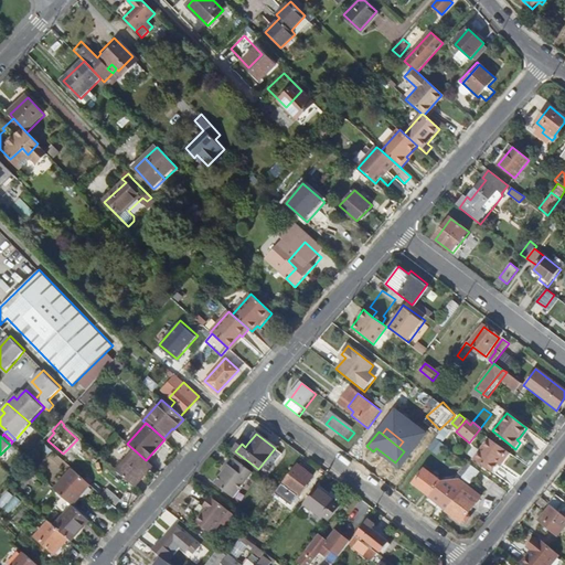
[(492,473),(498,466),(496,464),(500,459),(502,460),(509,452),(488,437),(472,457),(492,473)]
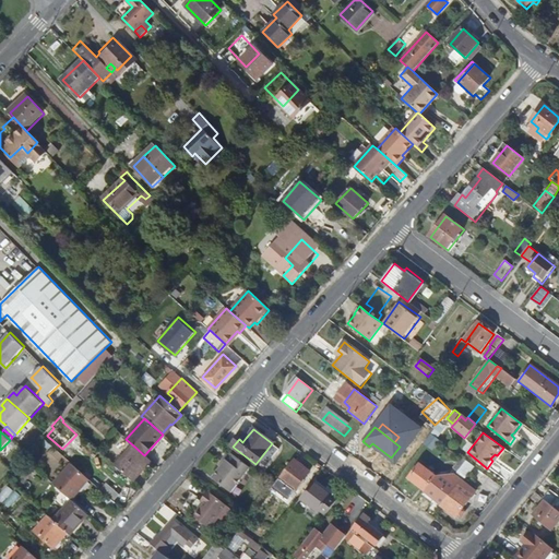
[(132,480),(150,461),(144,455),(133,445),(115,465),(132,480)]
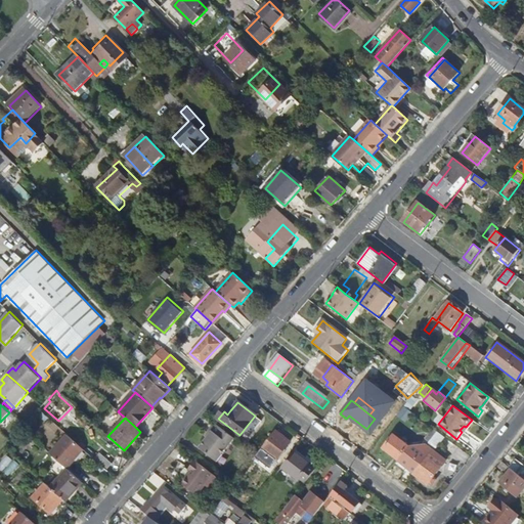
[(218,460),(233,438),(215,424),(211,430),(213,432),(207,438),(201,446),(218,460)]
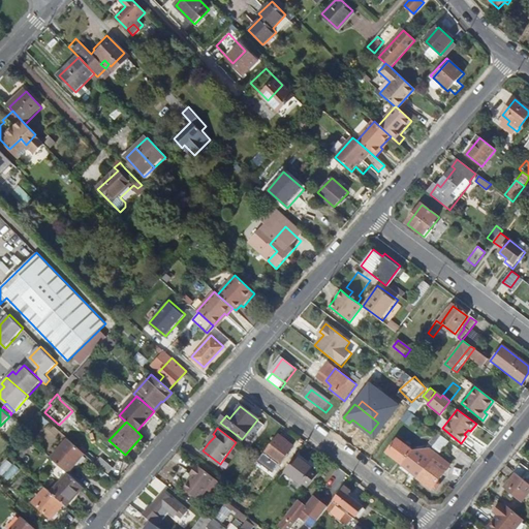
[(430,443),(433,447),(441,437),(437,433),(430,443)]
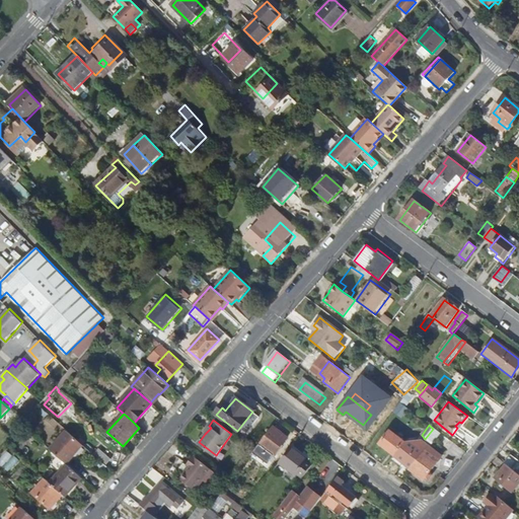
[(287,438),(273,427),(253,451),(251,454),(254,456),(255,454),(261,458),(265,453),(268,456),(271,453),(274,455),(287,438)]
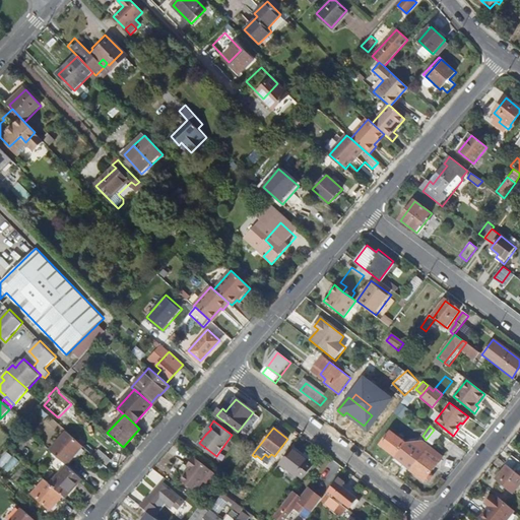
[(66,431),(50,450),(56,455),(65,464),(82,445),(66,431)]
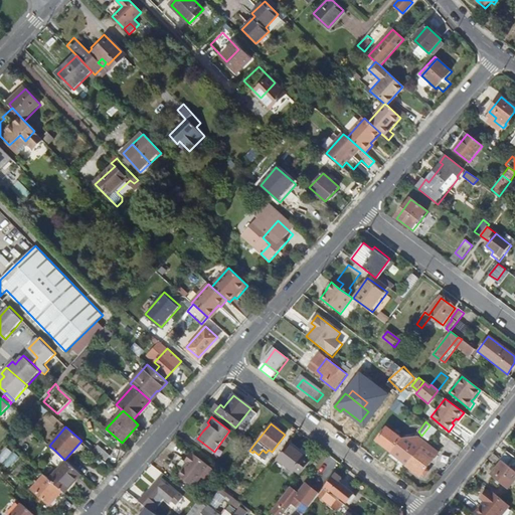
[(386,427),(376,440),(390,452),(400,439),(386,427)]
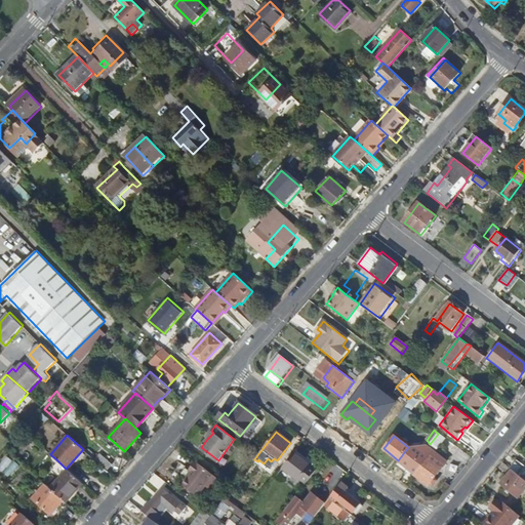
[(416,451),(421,455),(428,447),(430,444),(427,440),(425,439),(416,451)]
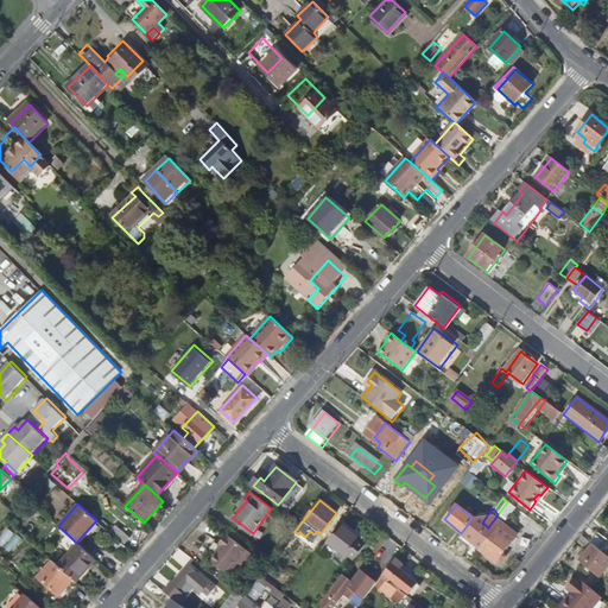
[(518,534),(495,518),(488,527),(474,544),(495,562),(499,559),(502,562),(506,557),(502,555),(518,534)]
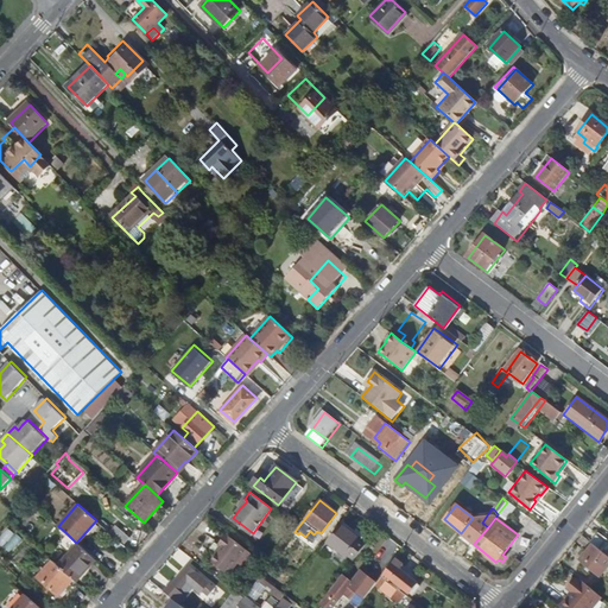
[(361,539),(341,524),(321,550),(334,559),(339,552),(347,558),(348,557),(354,561),(366,545),(361,540),(361,539)]
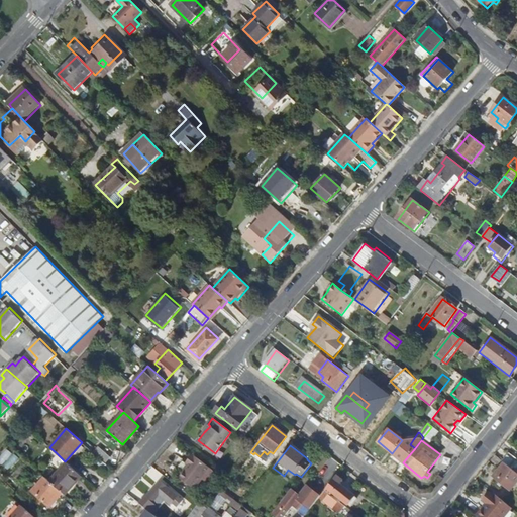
[(99,446),(93,452),(104,462),(110,456),(99,446)]
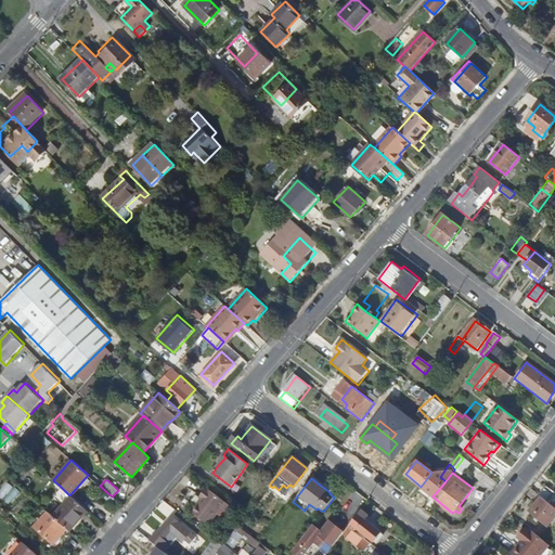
[(67,529),(75,520),(73,519),(84,507),(69,495),(60,486),(52,494),(61,503),(51,514),(66,528),(67,529)]
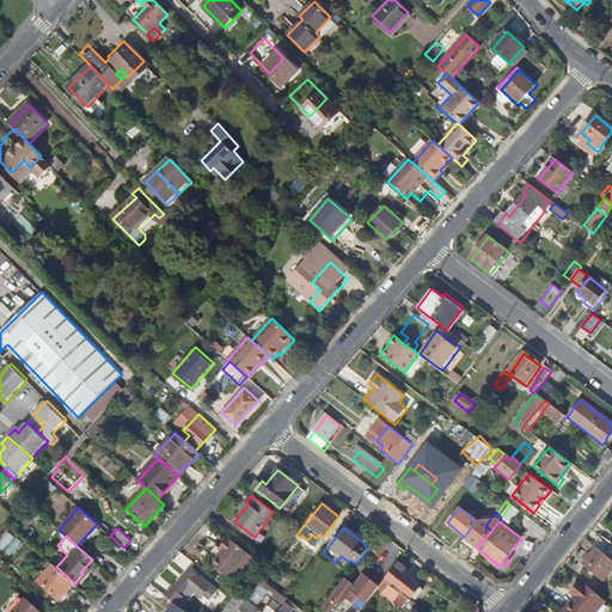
[(249,554),(228,538),(220,549),(218,546),(213,552),(218,556),(212,564),(231,579),(239,567),(249,554)]
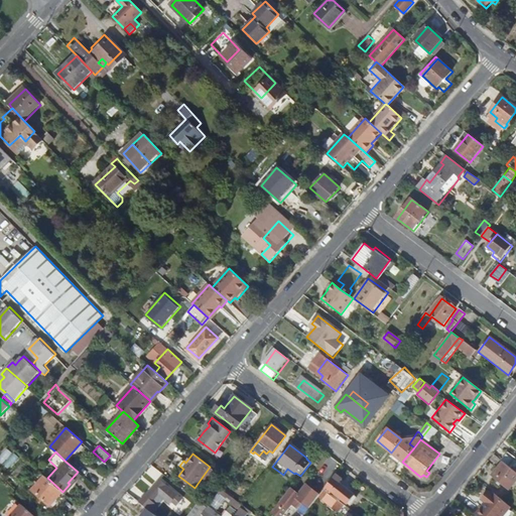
[(515,459),(508,454),(502,461),(504,463),(515,472),(515,459)]
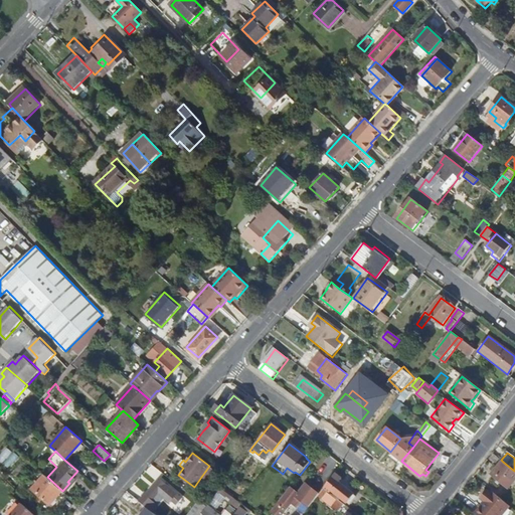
[(509,489),(514,482),(514,471),(503,462),(492,476),(509,489)]
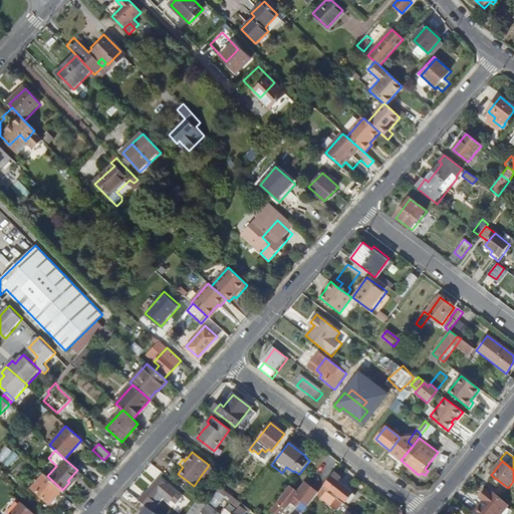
[(214,469),(209,465),(201,476),(206,479),(214,469)]
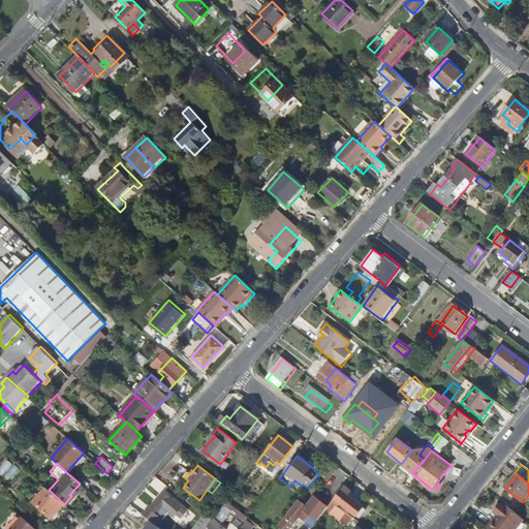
[(71,496),(82,486),(80,484),(69,495),(71,496)]
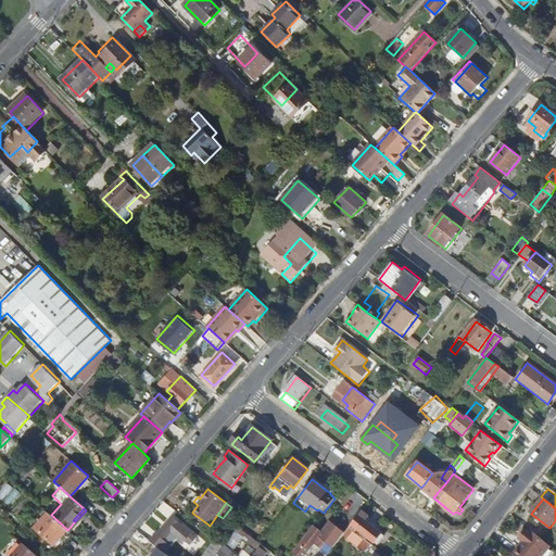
[(367,516),(362,510),(350,527),(355,531),(357,529),(376,543),(383,533),(365,519),(367,516)]
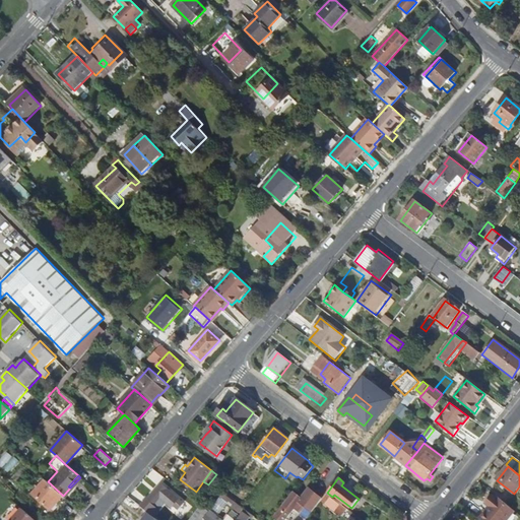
[(50,509),(62,495),(48,481),(45,479),(31,493),(50,509)]
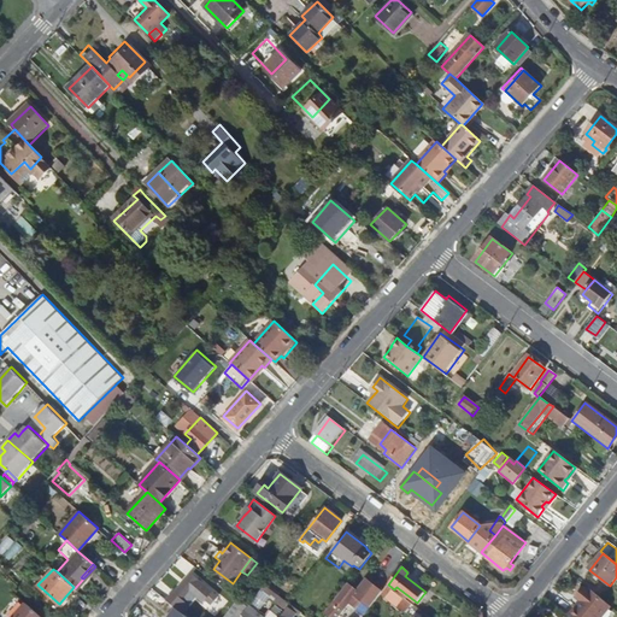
[(174,591),(166,600),(175,607),(182,612),(194,597),(201,604),(211,593),(191,576),(176,593),(174,591)]
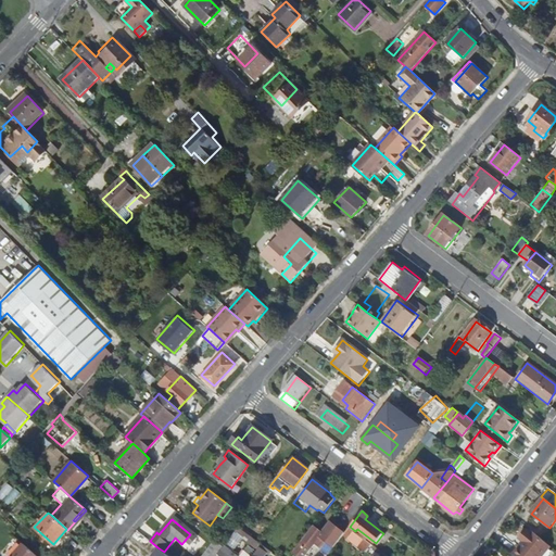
[(315,526),(297,551),(303,555),(304,555),(315,542),(320,545),(324,541),(333,548),(337,543),(343,534),(335,528),(333,530),(328,526),(324,532),(315,526)]
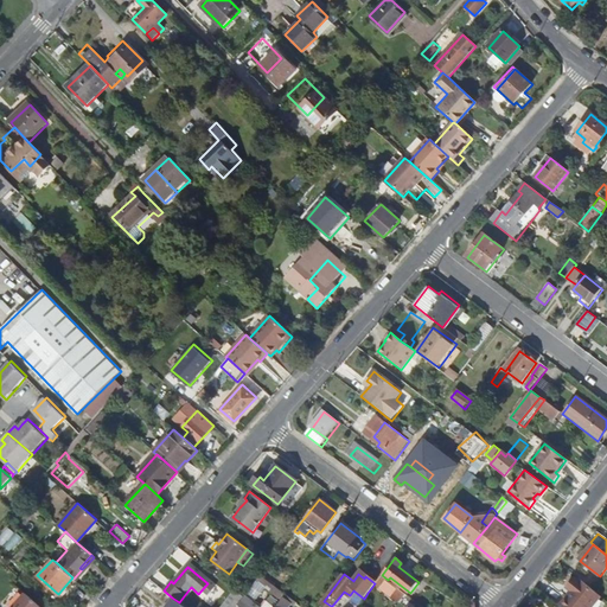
[(579,577),(577,580),(600,599),(601,596),(579,577)]
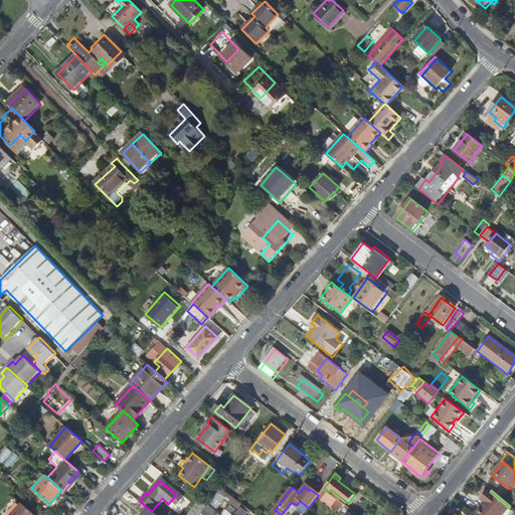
[(337,513),(344,503),(329,492),(322,502),(337,513)]
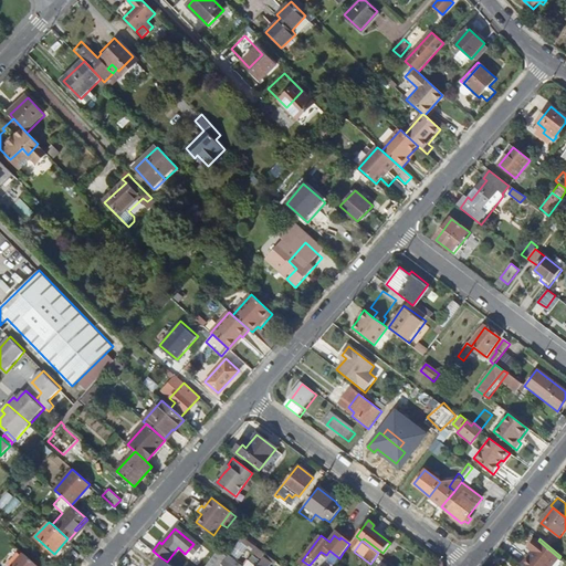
[(553,565),(559,558),(538,541),(527,554),(530,557),(523,565),(553,565)]
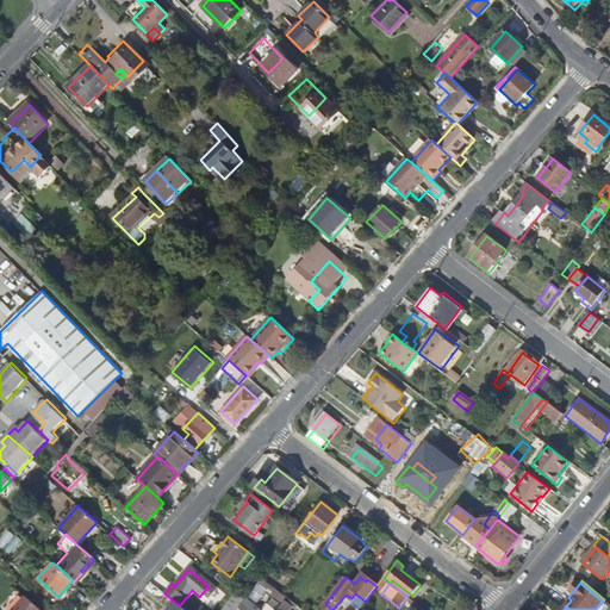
[(38,609),(24,597),(12,609),(38,609)]
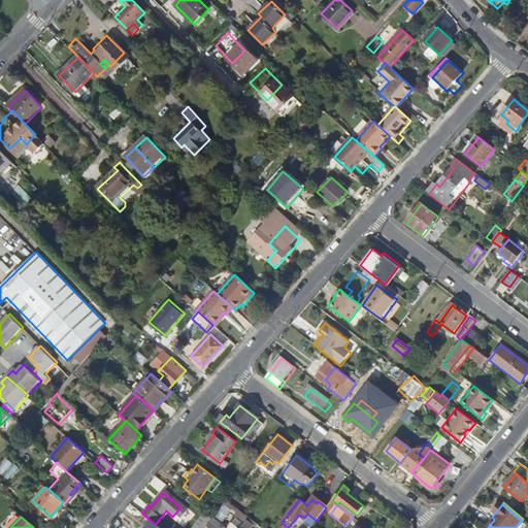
[(193,527),(204,527),(207,524),(200,518),(193,527)]
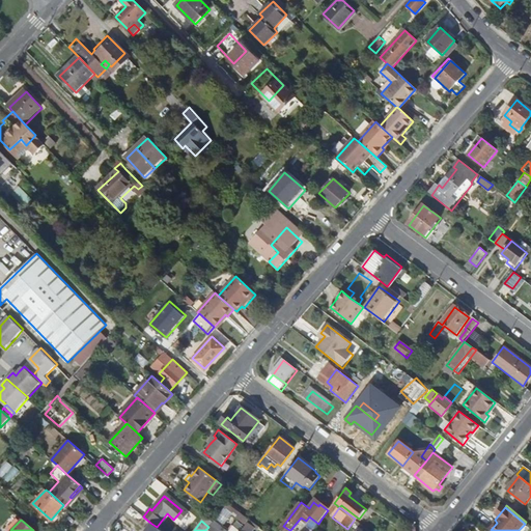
[(226,530),(214,521),(208,527),(205,530),(226,530)]
